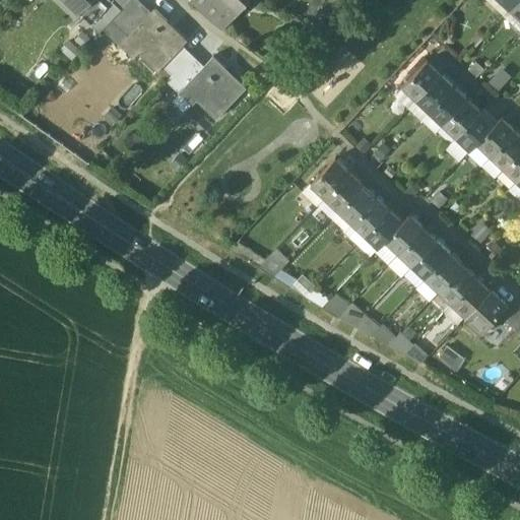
[(72,0),(83,9),(91,0),(72,0)]
